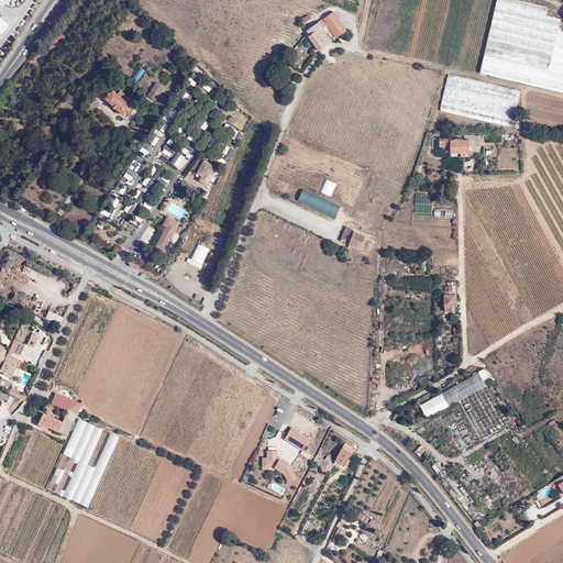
[(544,17),(547,8),(512,0),(497,0),(481,73),(562,92),(562,47),(562,42),(562,31),(559,31),(561,20),(544,17)]
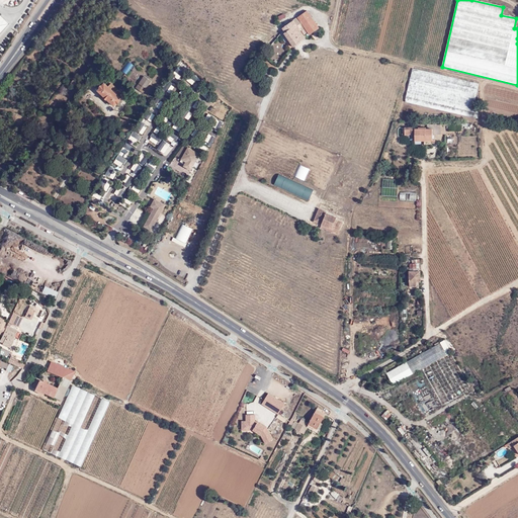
[(283,27),(282,27),(285,31),(284,32),(293,47),(306,37),(300,29),(305,26),(310,34),(320,27),(308,10),(283,27)]
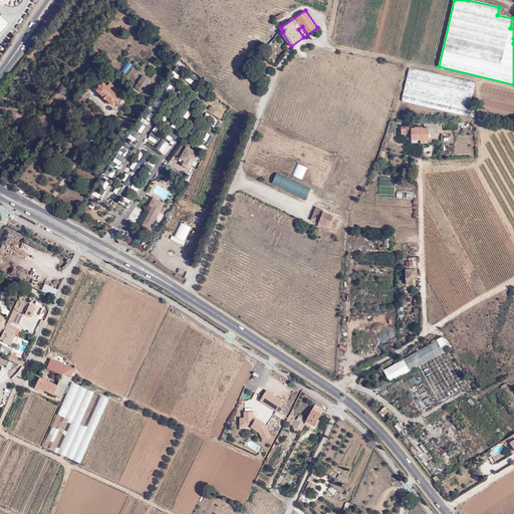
[(174,79),(180,73),(176,68),(173,72),(172,72),(169,75),(174,79)]
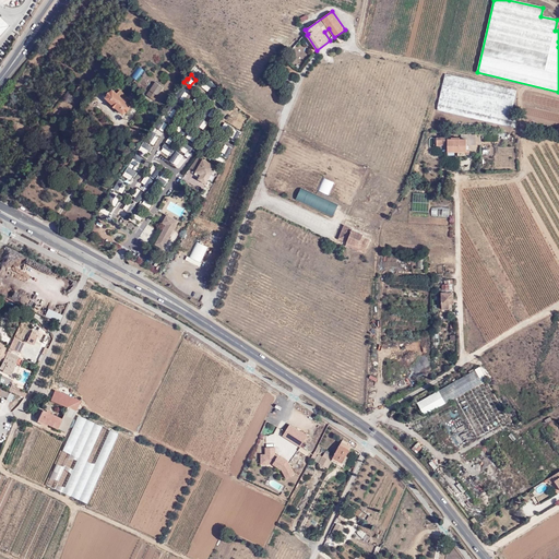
[(514,90),(445,74),(438,109),(507,126),(514,90)]
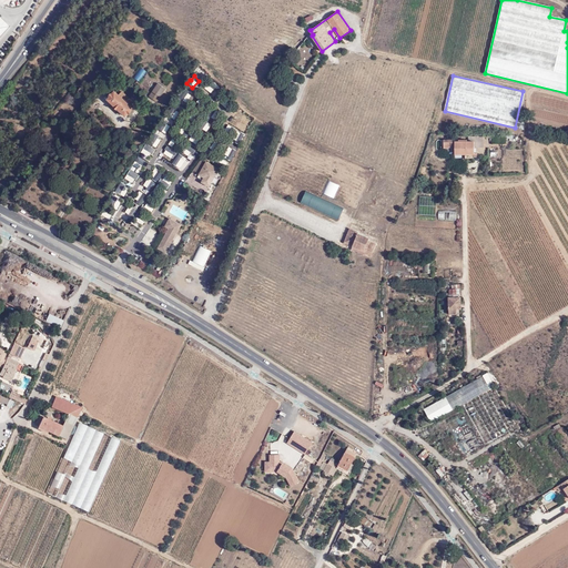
[(212,91),(216,87),(210,79),(204,84),(212,91)]
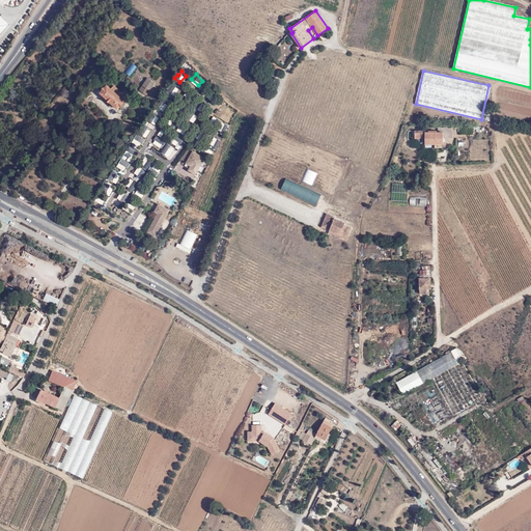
[(156,83),(147,78),(139,90),(147,95),(156,83)]
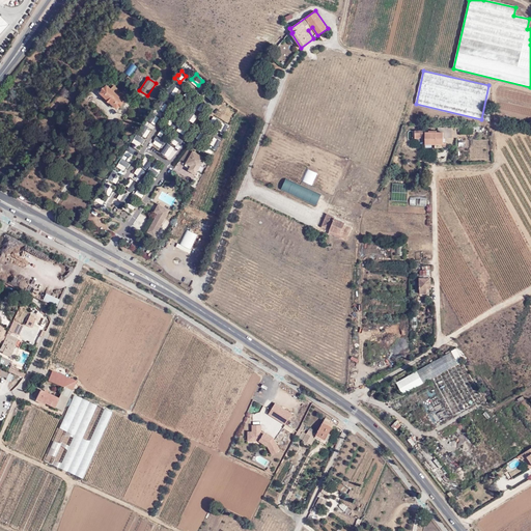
[(112,89),(109,85),(101,94),(119,111),(127,103),(127,102),(120,95),(123,92),(116,85),(112,89)]
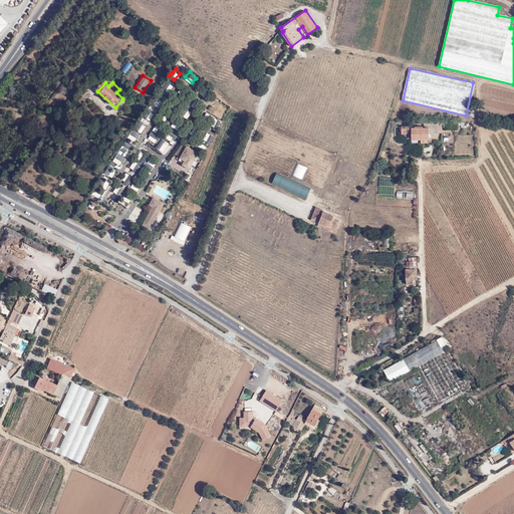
[(513,100),(513,91),(483,84),(482,93),(513,100)]
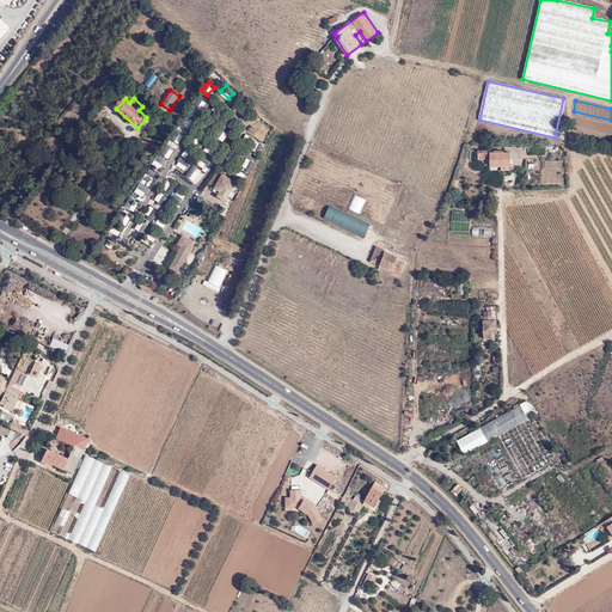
[(250,112),(245,104),(238,109),(240,112),(242,112),(244,116),(250,112)]
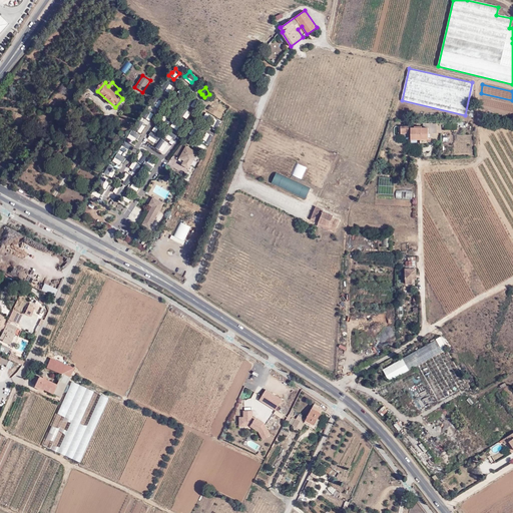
[(182,103),(188,97),(184,92),(181,95),(178,99),(182,103)]
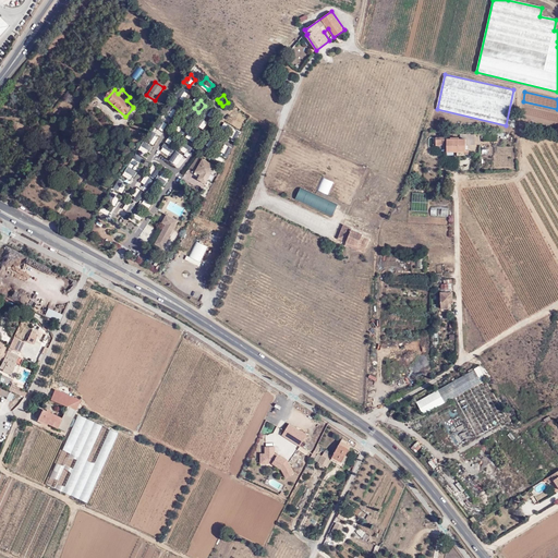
[(557,124),(557,112),(525,106),(523,116),(557,124)]
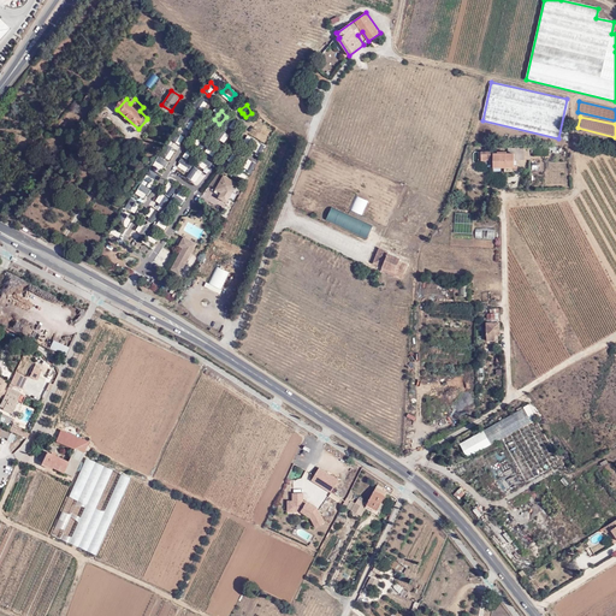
[(231,129),(236,125),(232,120),(223,126),(227,134),(232,130),(231,129)]
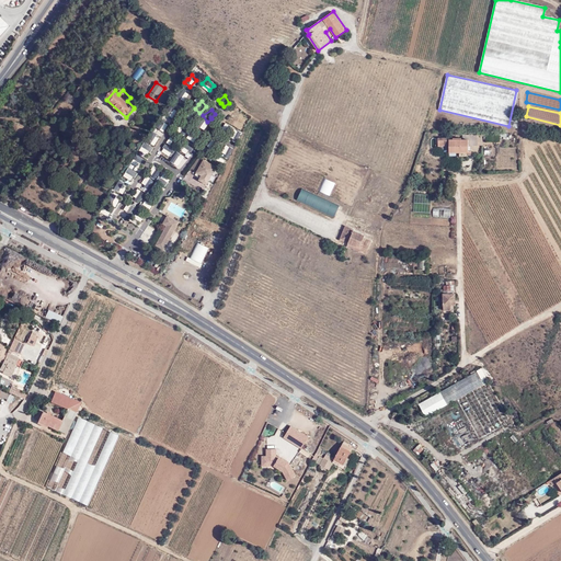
[(192,124),(197,116),(192,111),(185,118),(192,124)]
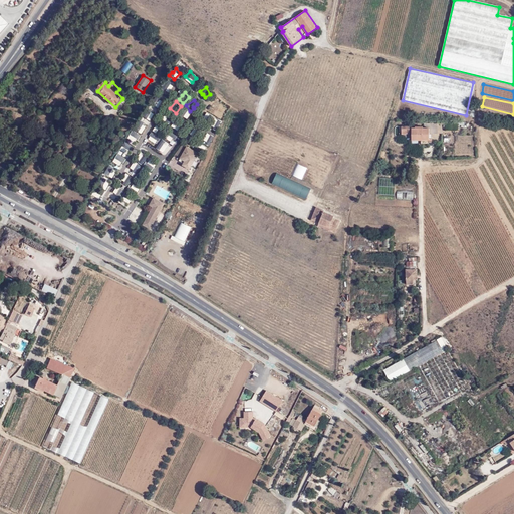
[(219,114),(224,107),(217,102),(212,110),(219,114)]
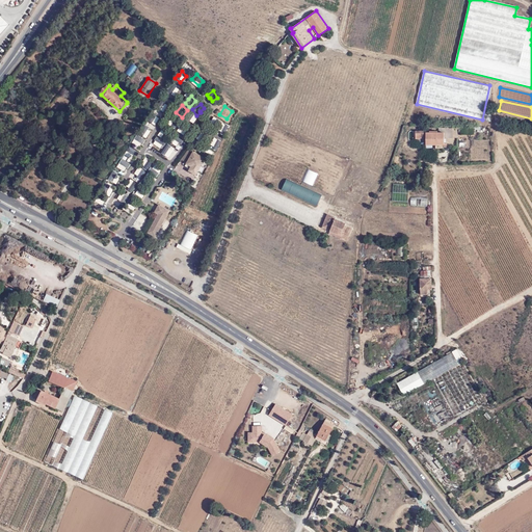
[(194,117),(190,112),(184,118),(188,123),(191,121),(191,120),(194,117)]
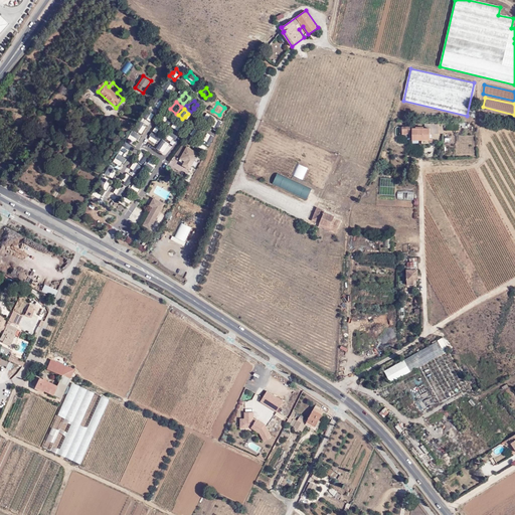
[(168,125),(173,117),(167,113),(162,121),(168,125)]
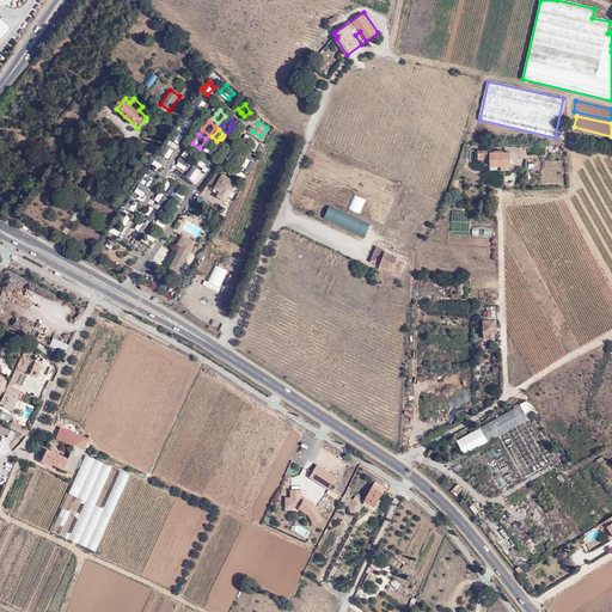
[(214,148),(209,144),(202,150),(208,155),(210,153),(210,152),(214,148)]
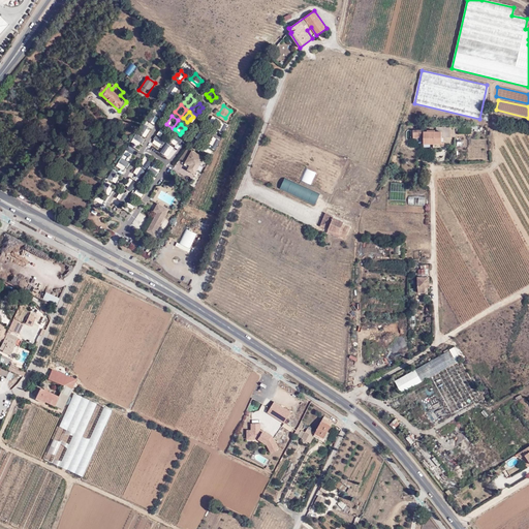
[(164,138),(169,131),(164,127),(159,135),(164,138)]
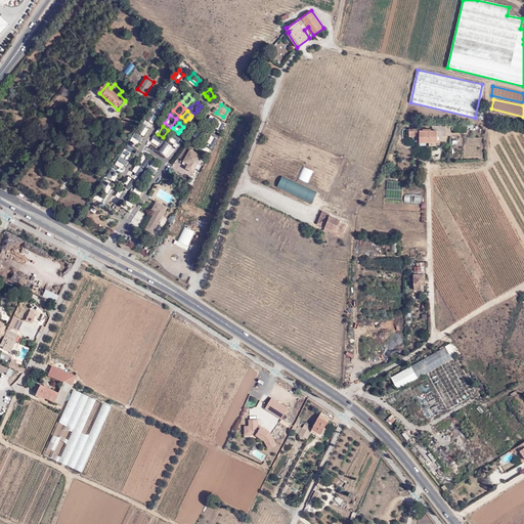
[(418,129),(409,129),(409,137),(419,136),(419,143),(437,143),(437,136),(446,136),(446,126),(432,126),(432,131),(431,131),(431,129),(423,129),(423,131),(418,131),(418,129)]
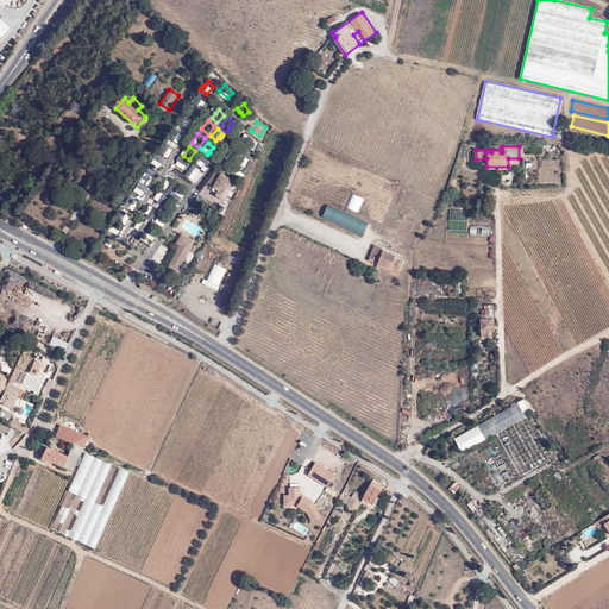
[(163,164),(169,154),(162,150),(156,159),(163,164)]
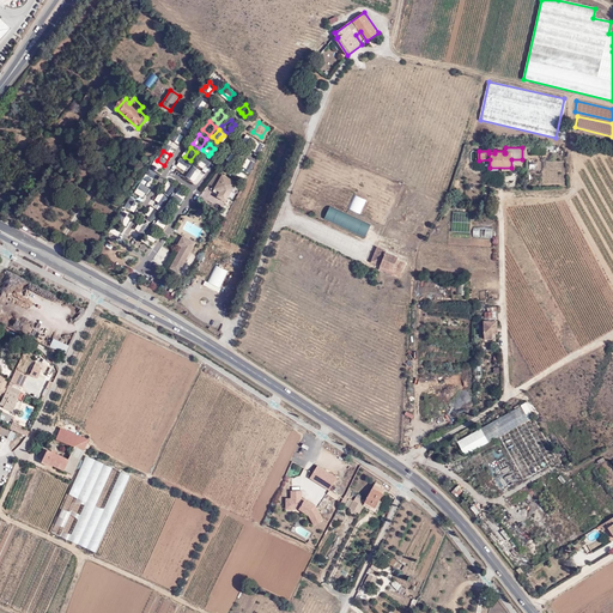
[(225,202),(236,182),(222,175),(211,195),(225,202)]
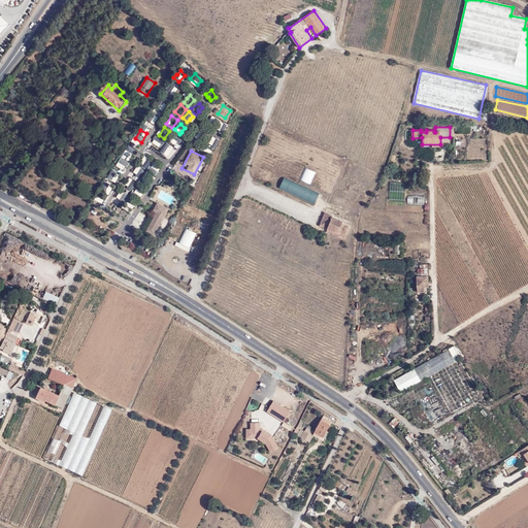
[(134,156),(129,153),(125,161),(129,163),(134,156)]
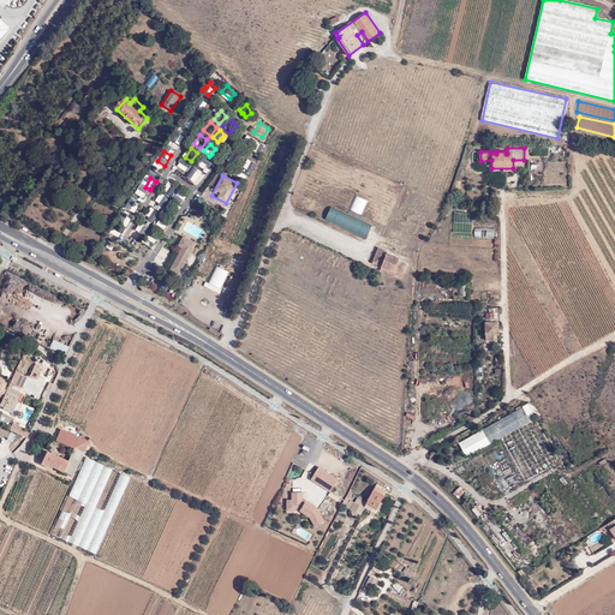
[(141,193),(135,202),(141,206),(147,197),(141,193)]
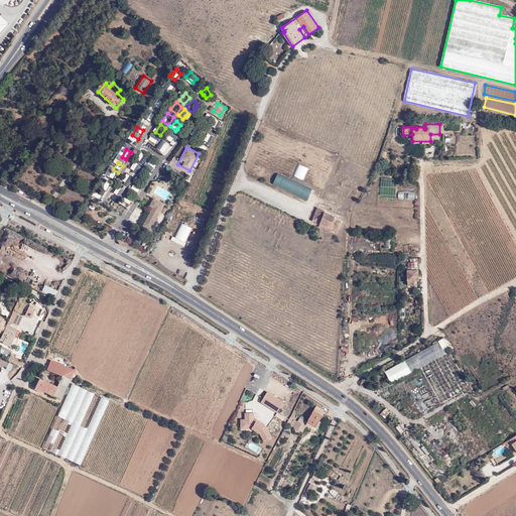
[(308,168),(298,164),(293,176),(303,180),(308,168)]
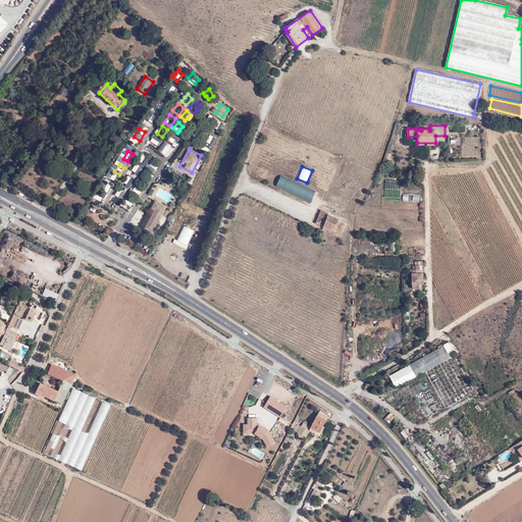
[(316,191),(280,174),(275,186),(311,202),(316,191)]
